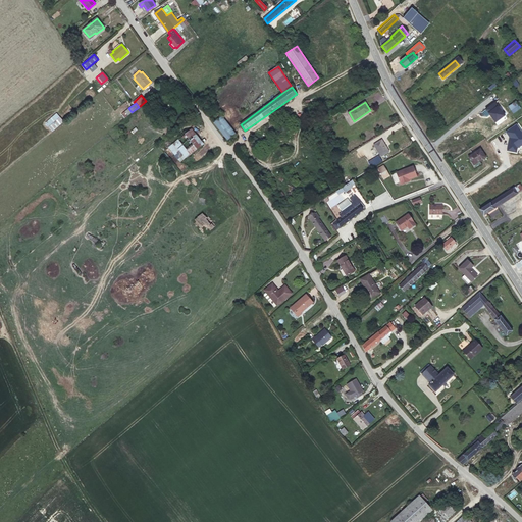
[(124,118),(132,112),(128,108),(121,114),(122,114),(124,118)]
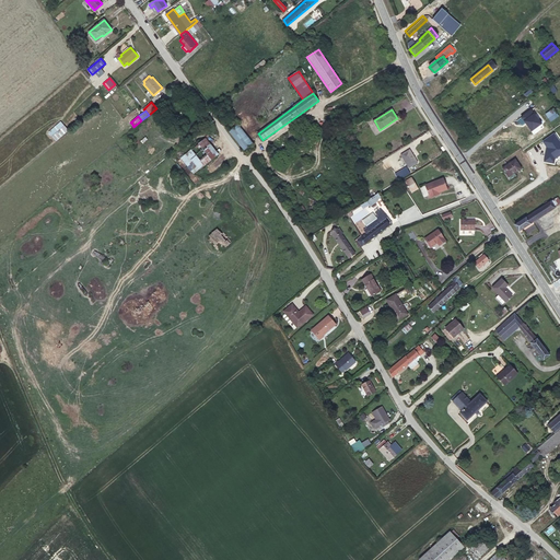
[(56,141),(68,130),(61,121),(49,132),(56,141)]
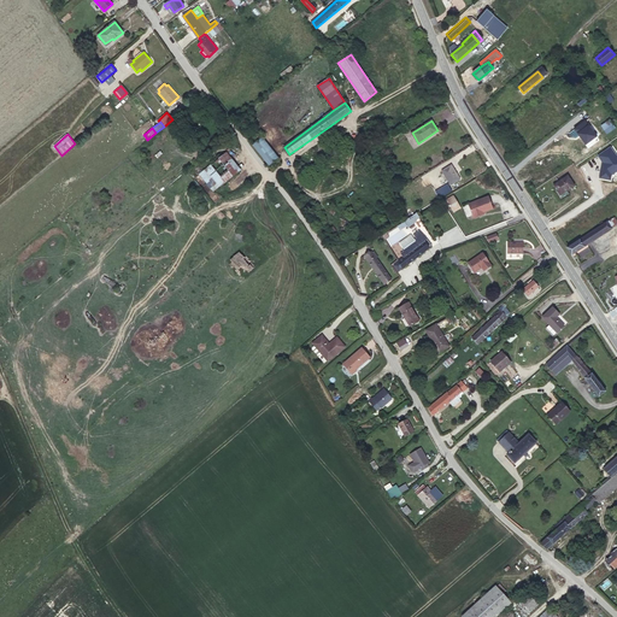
[(262,137),(253,146),(269,165),(278,158),(262,137)]
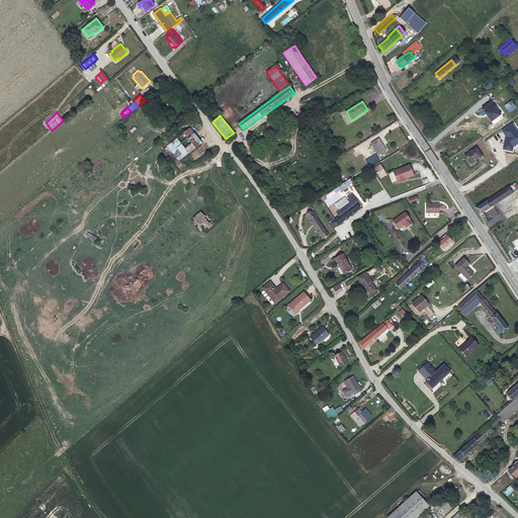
[(184,157),(198,145),(186,131),(172,142),(184,157)]
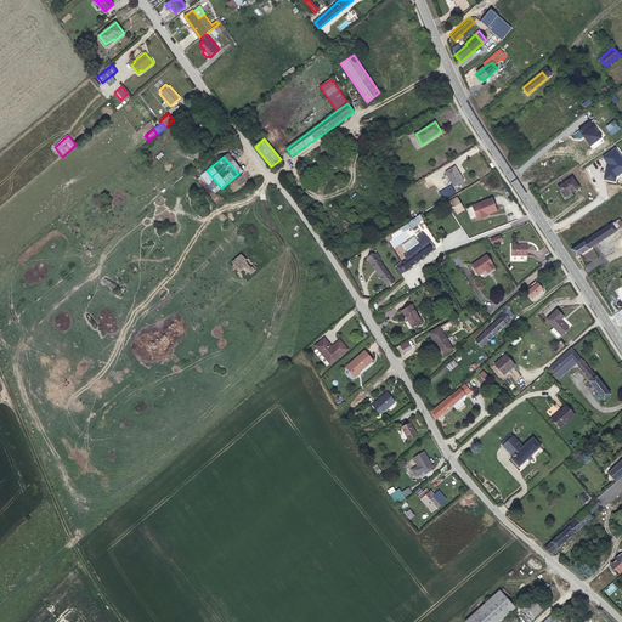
[(454,186),(464,180),(454,167),(446,173),(447,174),(445,175),(448,182),(451,180),(454,186)]
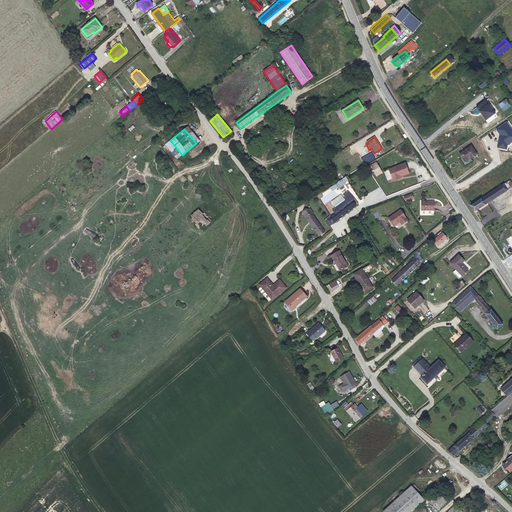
[(465,162),(477,154),(471,146),(459,154),(465,162)]
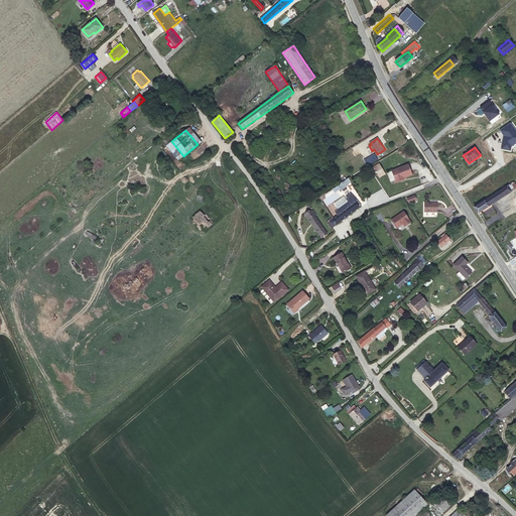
[(367,165),(377,159),(375,156),(374,156),(374,155),(375,155),(374,154),(368,157),(367,155),(363,157),(367,165)]
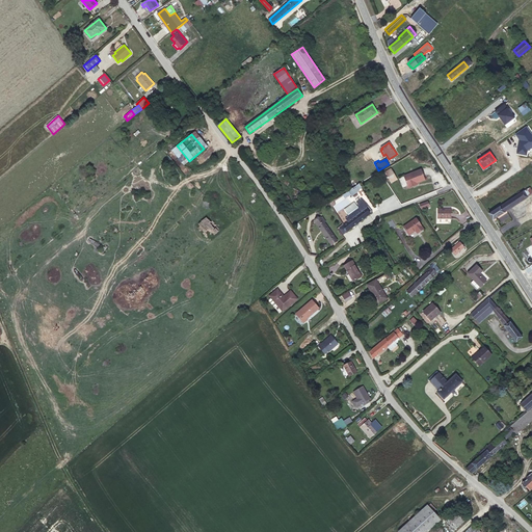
[(391,169),(387,171),(393,182),(397,179),(391,169)]
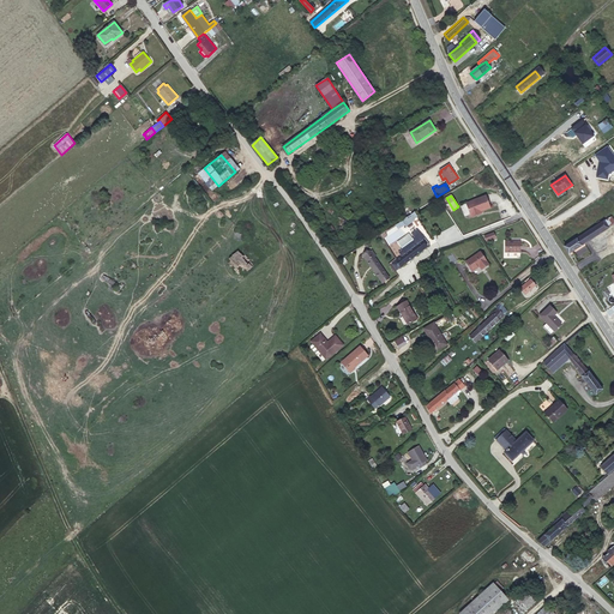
[(471,217),(479,215),(477,212),(481,211),(491,208),(486,196),(467,203),(471,217)]
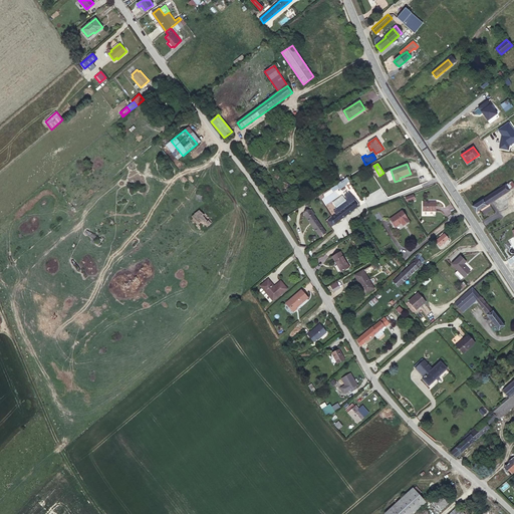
[(342,181),(339,182),(340,183),(337,185),(338,187),(341,185),(341,186),(348,181),(346,178),(342,181)]
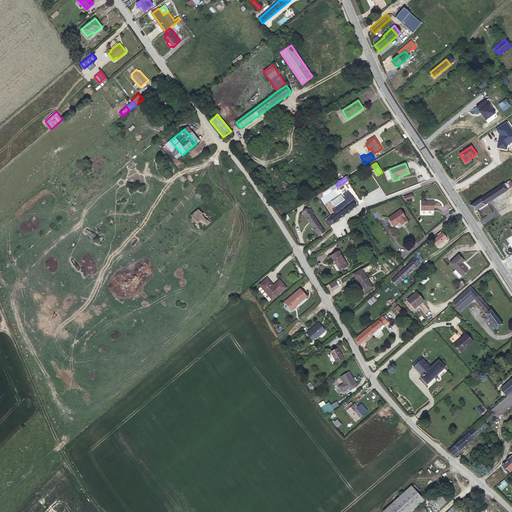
[(336,184),(321,193),(324,198),(332,194),(330,191),(338,187),(336,184)]
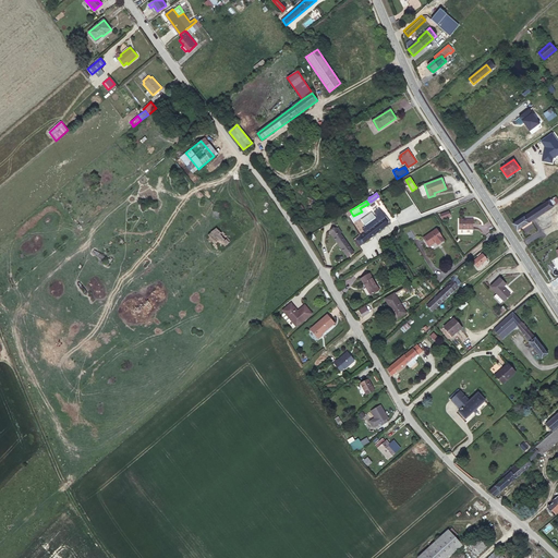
[(549,201),(513,225),(518,230),(554,207),(549,201)]
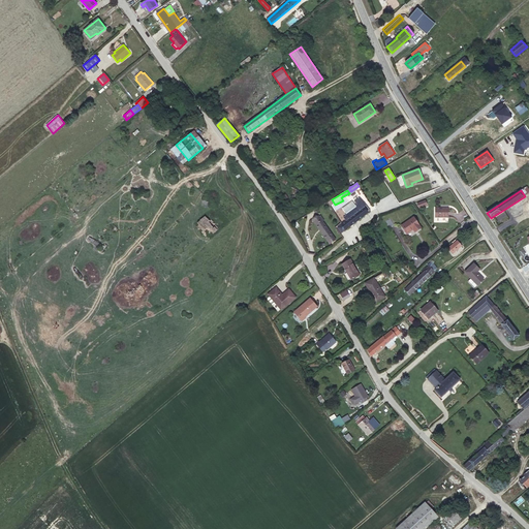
[(344,217),(346,220),(338,227),(342,232),(370,211),(366,205),(366,206),(360,197),(355,201),(356,204),(355,205),(356,207),(352,210),(346,215),(344,217)]
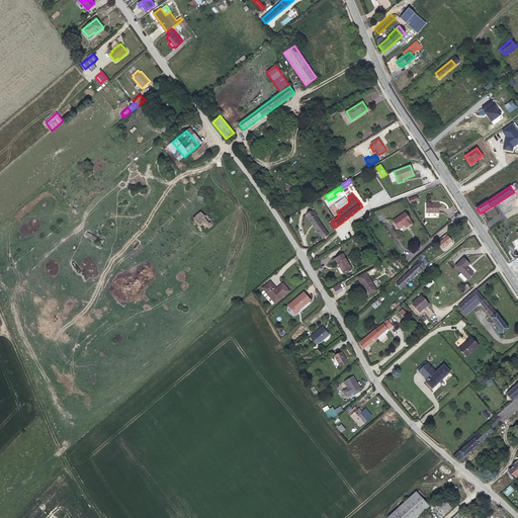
[(439,212),(439,203),(426,203),(426,212),(439,212)]
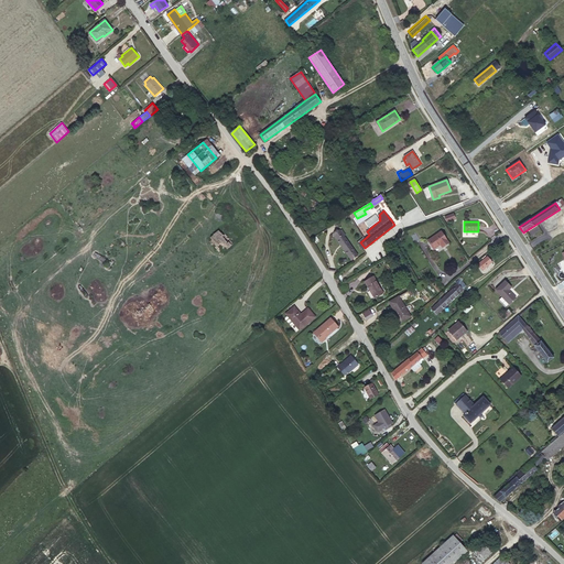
[(213,228),(195,245),(206,257),(224,241),(213,228)]
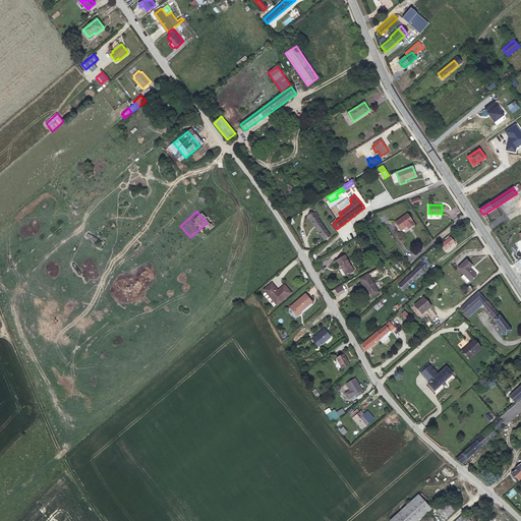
[(325,240),(331,236),(314,213),(308,217),(325,240)]
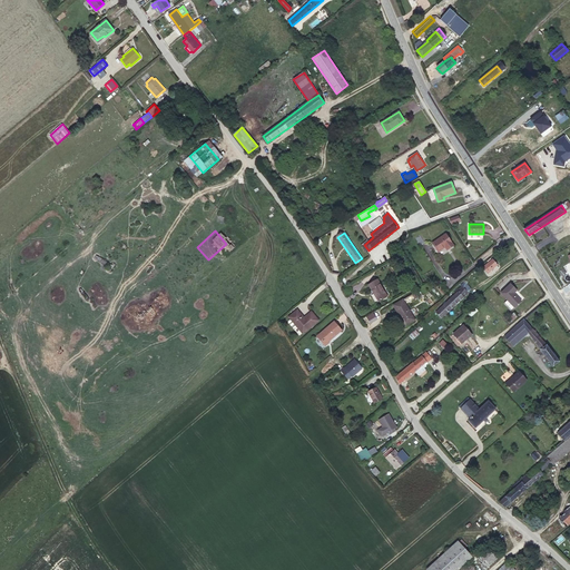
[(448,249),(453,245),(445,234),(432,243),(439,252),(445,247),(448,249)]
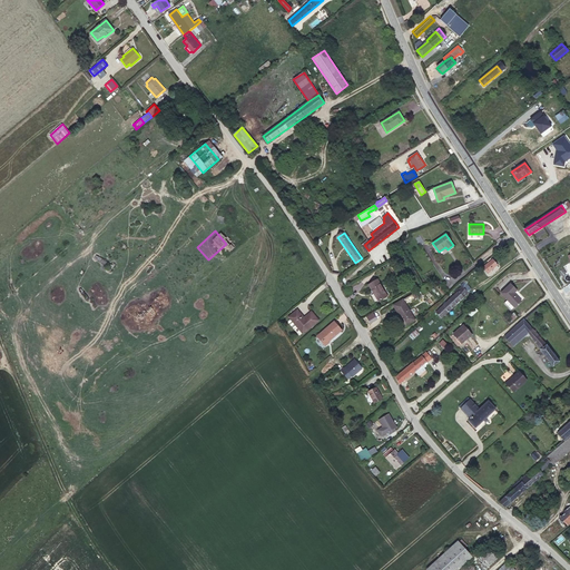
[(498,265),(493,259),(483,267),(488,273),(498,265)]
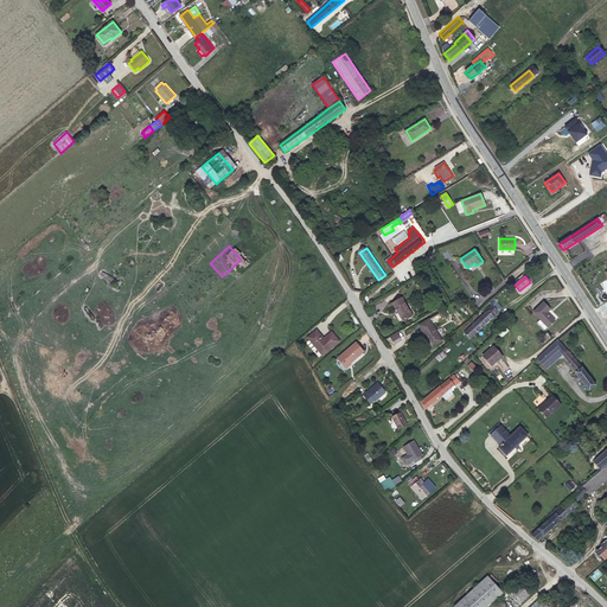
[(403,320),(413,315),(402,298),(393,304),(403,320)]
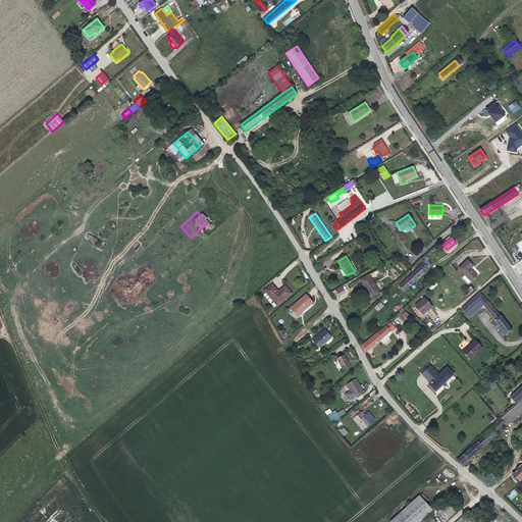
[(423,262),(428,267),(431,265),(425,258),(422,260),(423,262)]
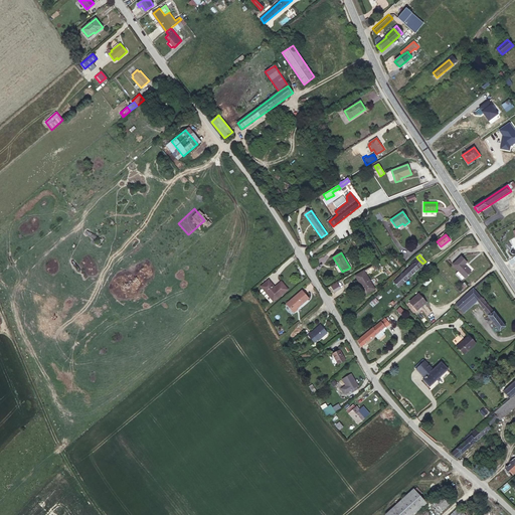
[(465,278),(471,272),(465,265),(467,263),(462,256),(453,265),(459,271),(456,274),(462,280),(465,278)]
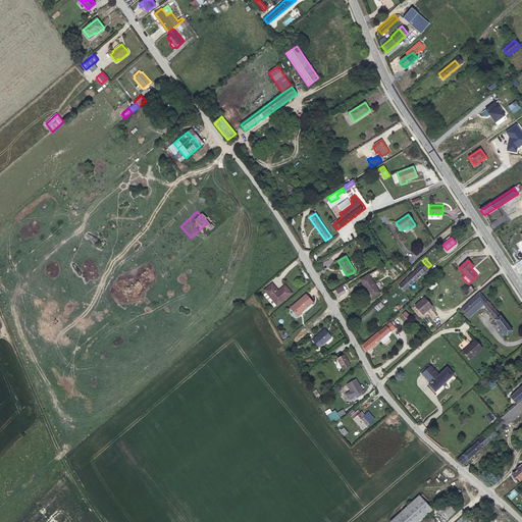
[(424,272),(428,267),(423,262),(419,266),(420,267),(400,286),(404,292),(424,272)]
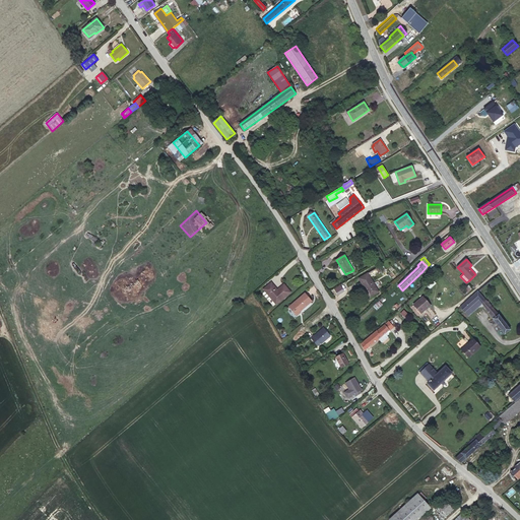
[(376,287),(380,284),(378,280),(374,283),(371,278),(379,272),(376,268),(359,278),(370,297),(379,291),(376,287)]
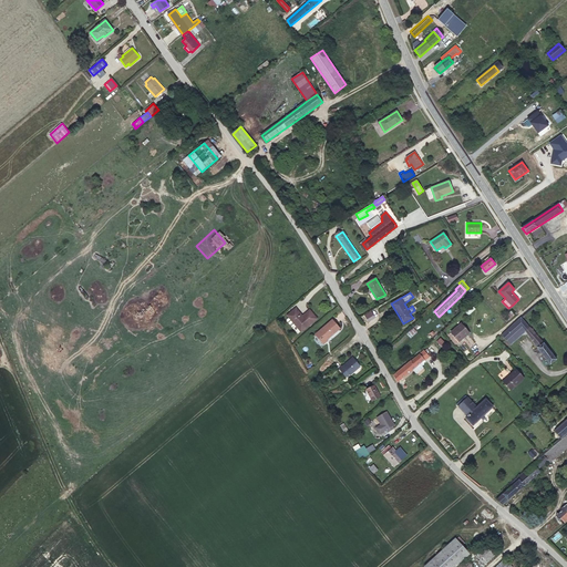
[(310,310),(302,317),(301,317),(299,315),(300,313),(296,308),(288,316),(301,331),(317,319),(310,310)]
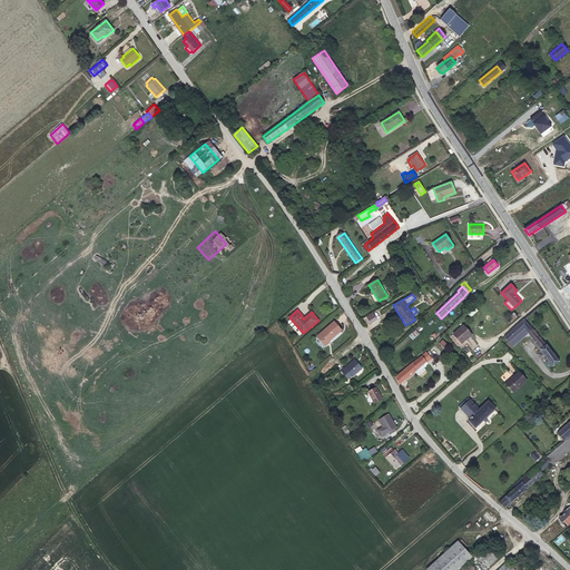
[(509,323),(517,316),(514,313),(505,320),(509,323)]
